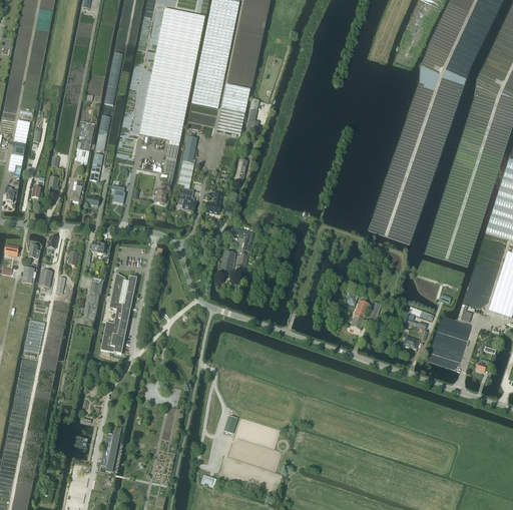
[(211,0),(191,102),(218,108),(239,1),(234,0),(211,0)]
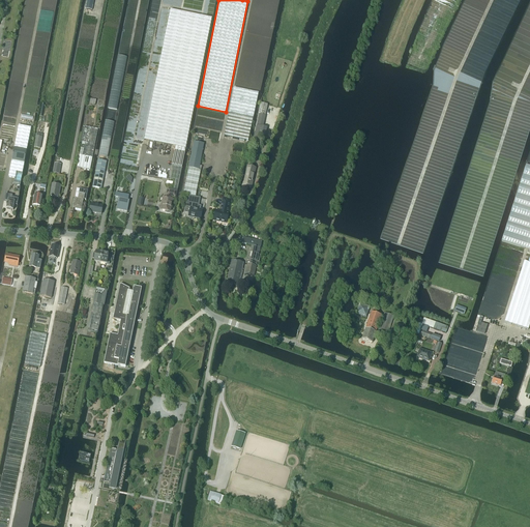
[(171,7),(144,138),(176,144),(169,176),(176,178),(174,186),(177,187),(185,146),(186,146),(212,17),(171,7)]
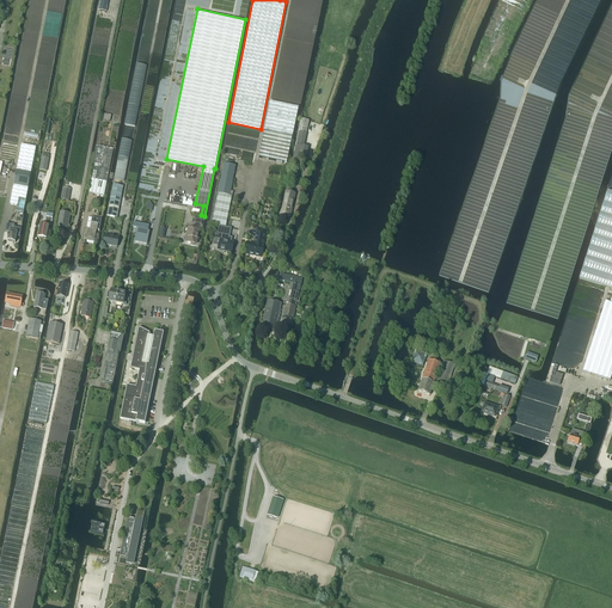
[(258,154),(287,160),(299,104),(270,98),(258,154)]
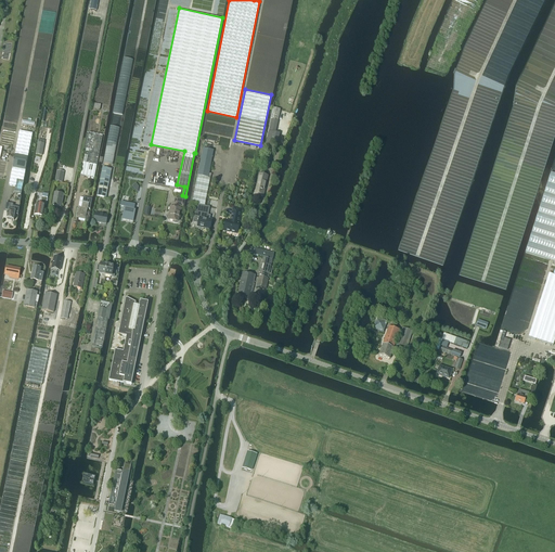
[(273,105),(270,116),(278,118),(280,107),(273,105)]
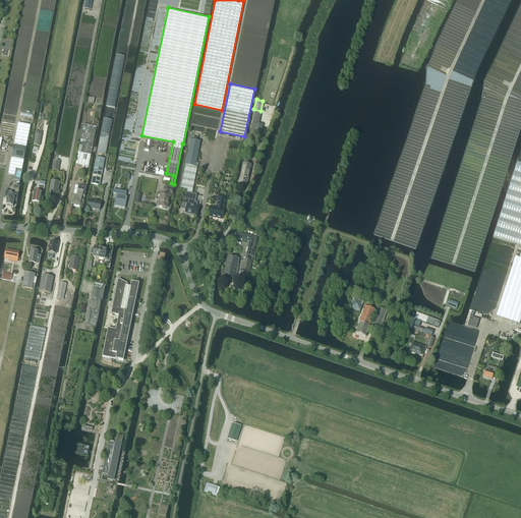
[(23,158),(26,146),(25,146),(30,123),(17,120),(13,144),(8,171),(14,173),(13,179),(19,180),(23,158)]
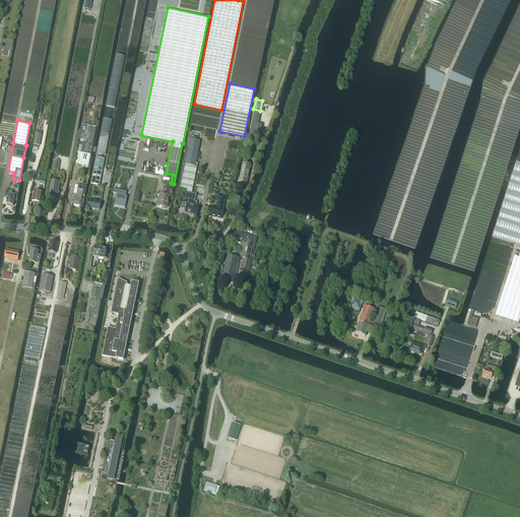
[(260,135),(262,123),(251,121),(249,133),(260,135)]
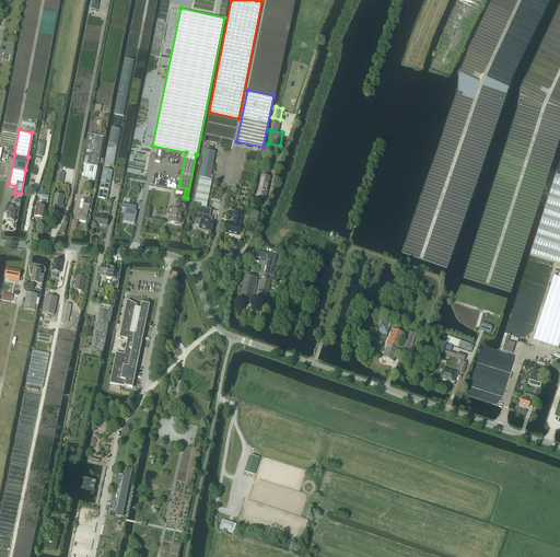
[(81,174),(89,175),(95,176),(98,158),(103,134),(90,131),(81,174)]
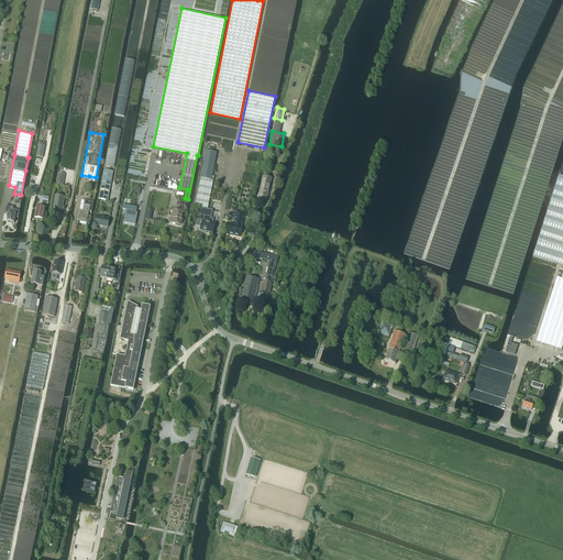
[(43,155),(45,140),(39,139),(36,154),(43,155)]
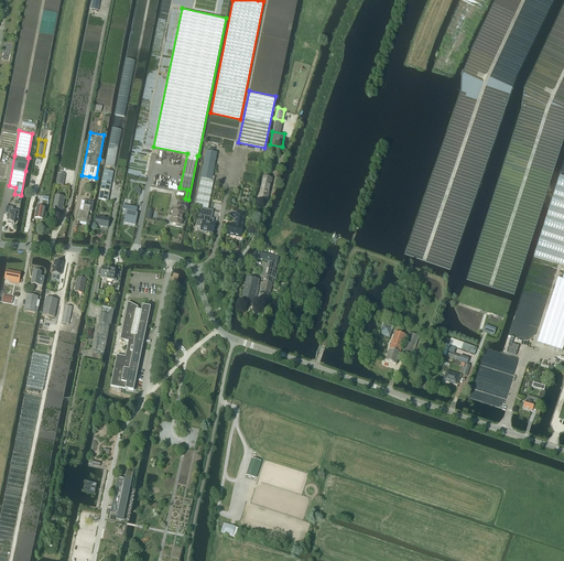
[(195,204),(208,206),(214,179),(212,177),(217,150),(206,148),(195,204)]
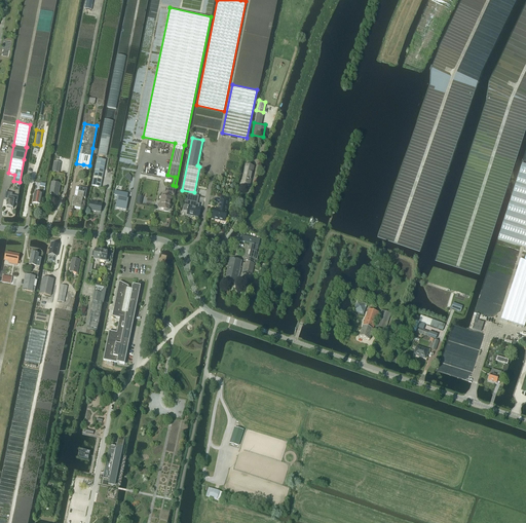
[(97,156),(91,183),(100,185),(106,158),(97,156)]
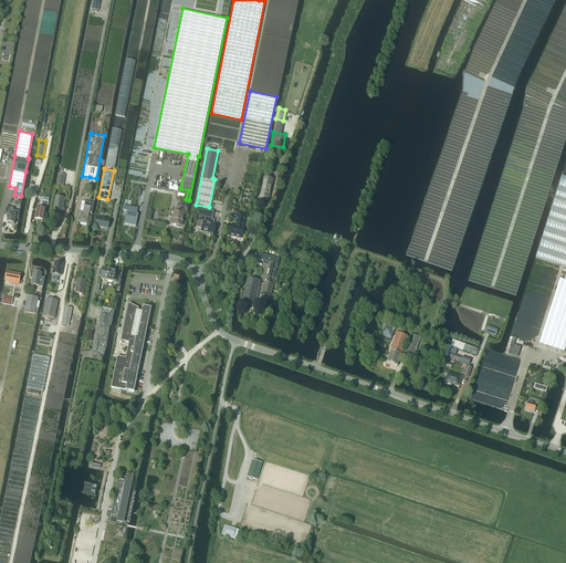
[(59,171),(56,183),(64,184),(66,173),(59,171)]
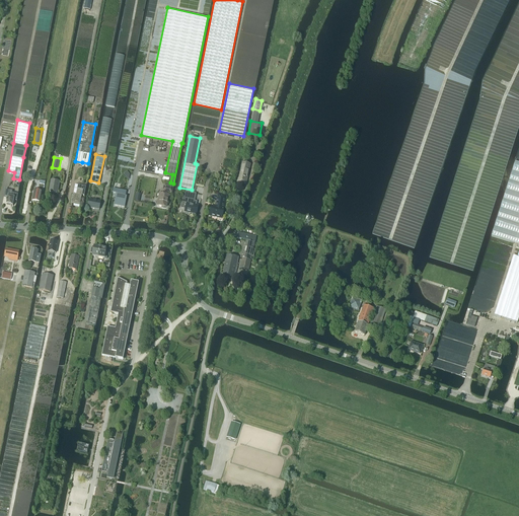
[(518,160),(515,159),(491,233),(514,240),(517,241),(518,241),(518,160)]
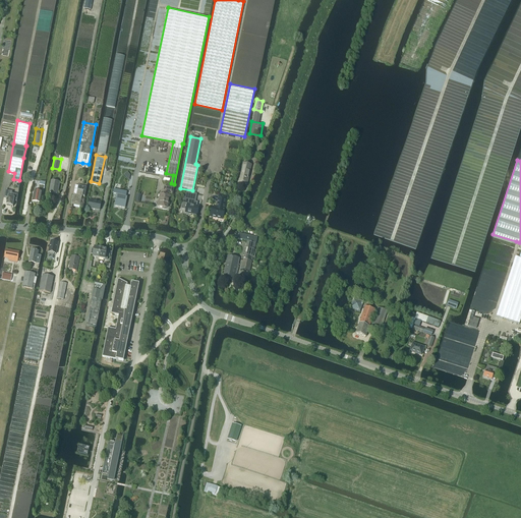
[(240,180),(246,181),(250,163),(244,161),(240,180)]
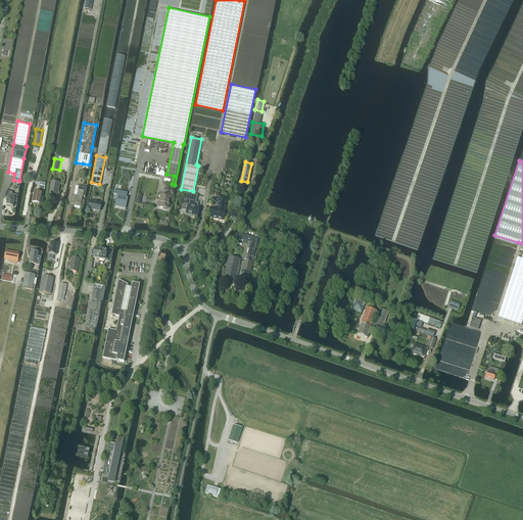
[(59,180),(51,179),(49,191),(57,192),(59,180)]
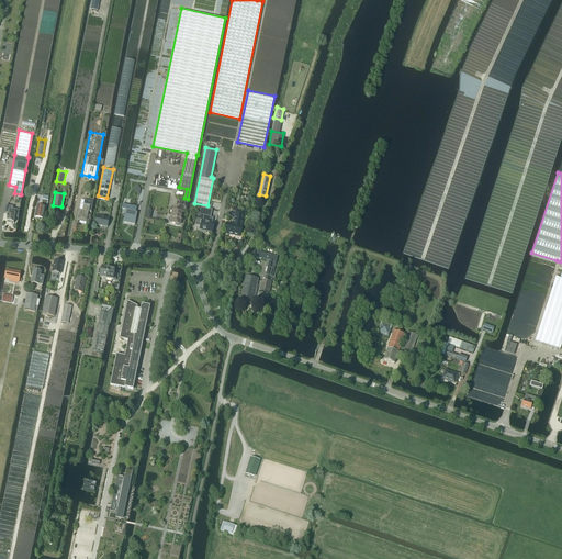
[(86,220),(88,210),(89,209),(91,209),(93,199),(85,198),(82,208),(79,207),(77,217),(86,220)]
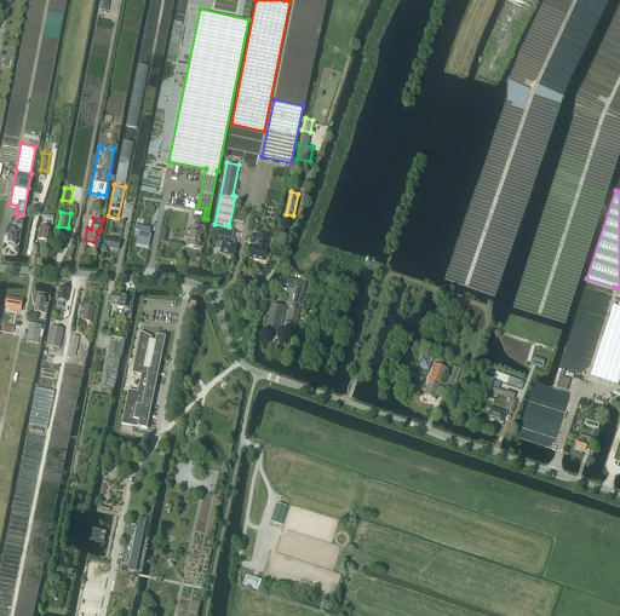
[(190,228),(189,232),(191,234),(189,242),(194,243),(193,245),(194,246),(195,246),(196,246),(197,245),(199,245),(201,230),(199,230),(200,226),(206,228),(207,219),(196,218),(194,229),(190,228)]
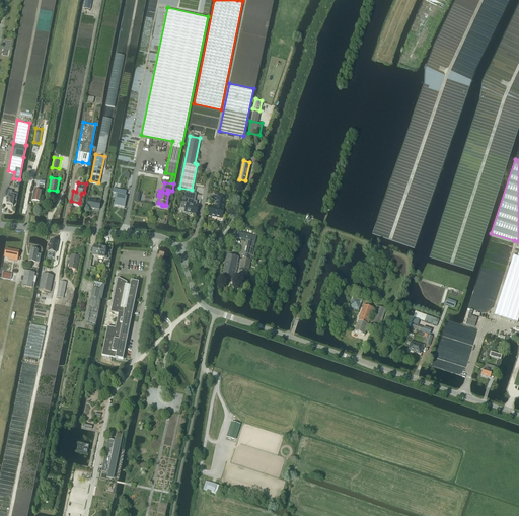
[(114,187),(113,191),(117,191),(117,192),(117,193),(115,199),(115,200),(119,201),(121,202),(125,202),(125,201),(127,194),(126,194),(125,194),(125,193),(126,193),(126,189),(114,187)]
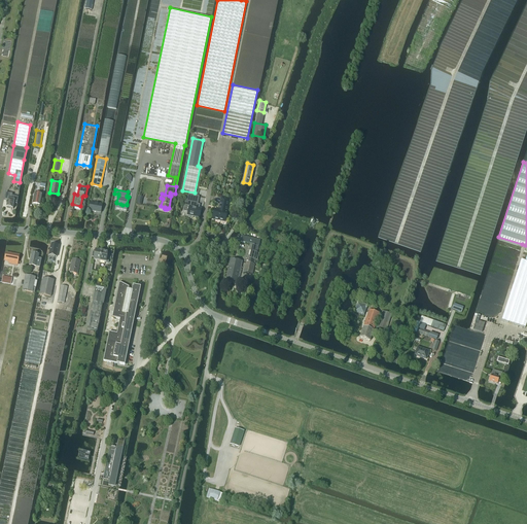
[(14,201),(16,201),(19,195),(12,194),(12,191),(6,190),(5,197),(7,198),(6,205),(13,206),(14,201)]
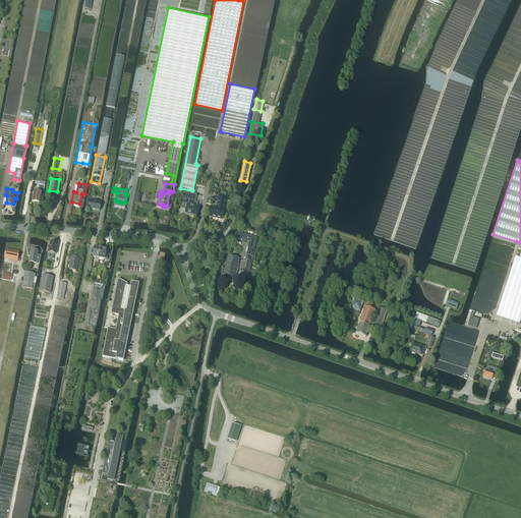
[(35,188),(33,198),(40,199),(42,189),(35,188)]
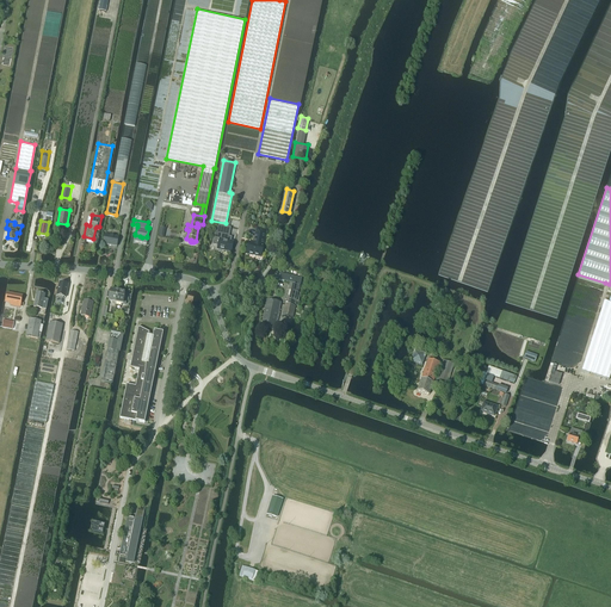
[(253,242),(248,241),(246,251),(255,253),(255,251),(261,252),(263,245),(266,228),(257,225),(254,237),(255,237),(255,241),(253,242)]
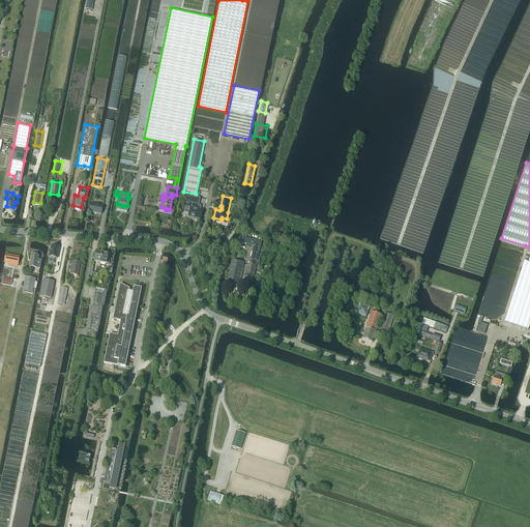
[(186,203),(185,208),(189,209),(189,211),(188,213),(201,216),(203,208),(200,207),(200,204),(196,203),(196,199),(187,197),(186,203)]
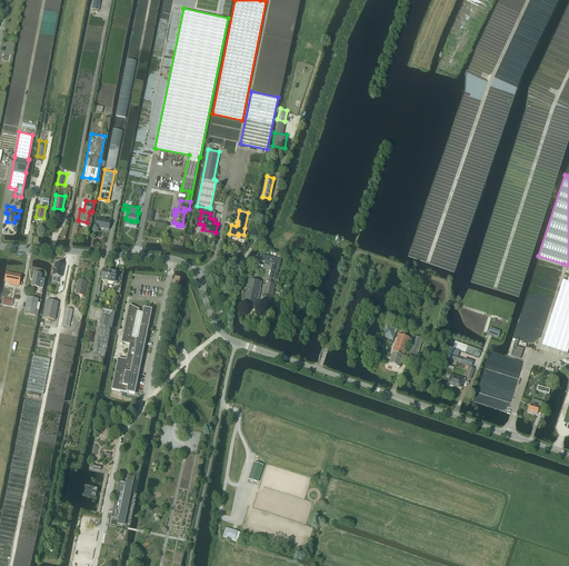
[(96,225),(109,227),(110,218),(98,216),(96,225)]
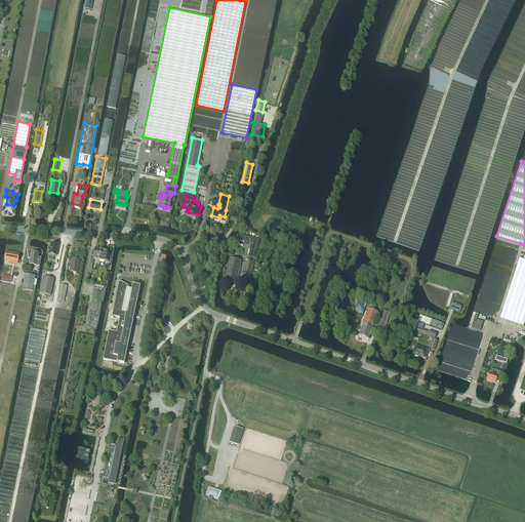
[(246,256),(253,258),(259,237),(241,233),(240,238),(249,241),(246,256)]
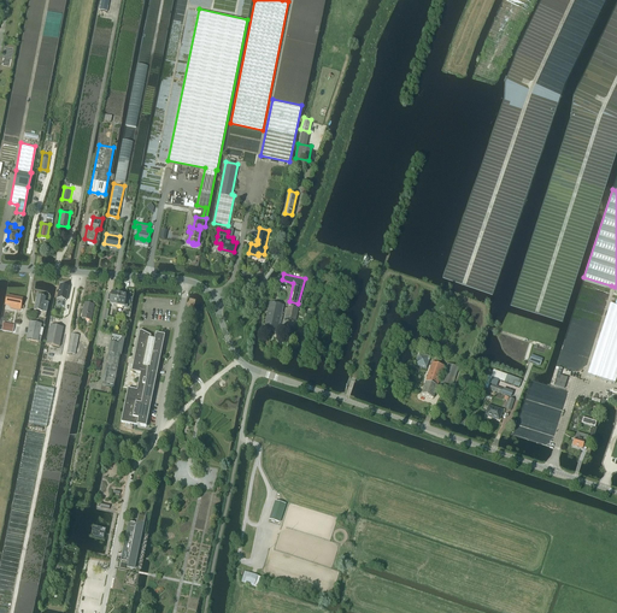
[(60,282),(58,295),(66,298),(69,284),(60,282)]
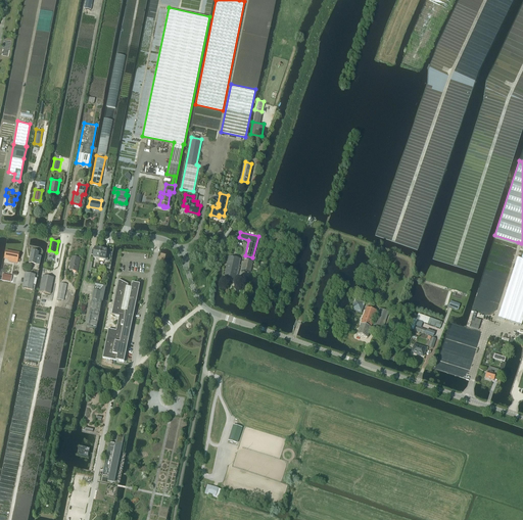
[(93,255),(99,256),(101,246),(95,245),(94,247),(92,247),(91,252),(93,252),(93,255)]
